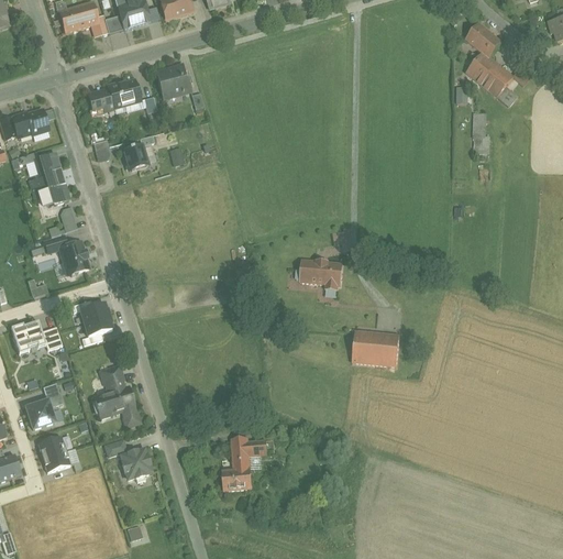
[(0,28),(10,24),(1,0),(0,0),(0,28)]
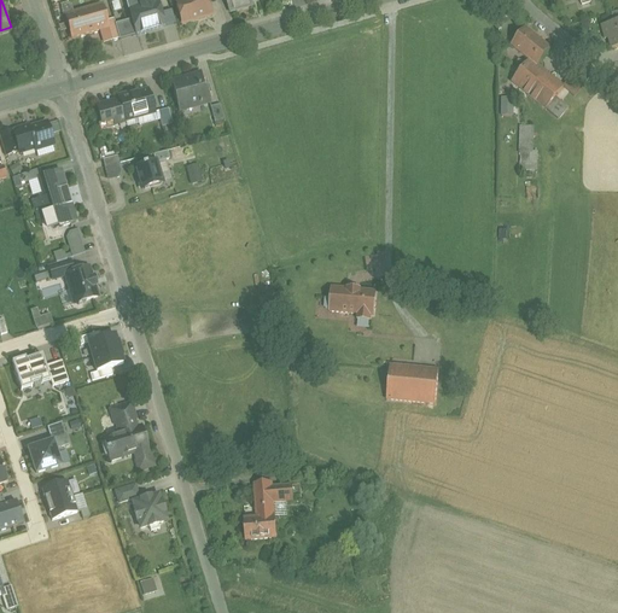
[(143,0),(143,1),(129,5),(133,16),(136,29),(138,29),(151,24),(152,27),(164,23),(157,0),(143,0)]
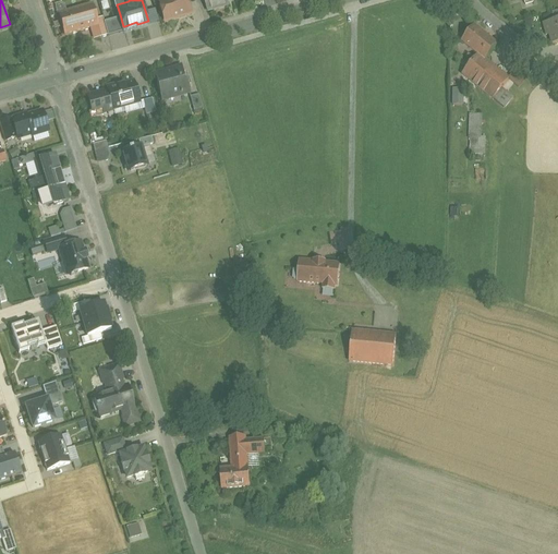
[(160,0),(165,16),(167,17),(178,13),(179,12),(192,8),(189,0),(160,0)]
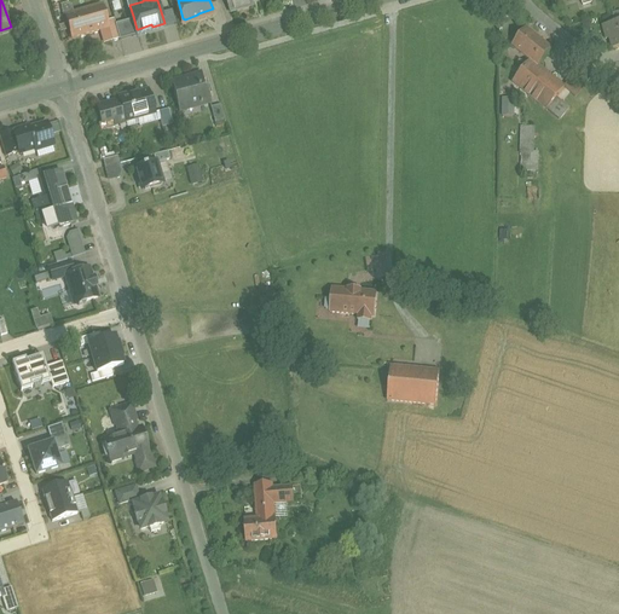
[(102,1),(65,12),(71,35),(109,24),(102,1)]
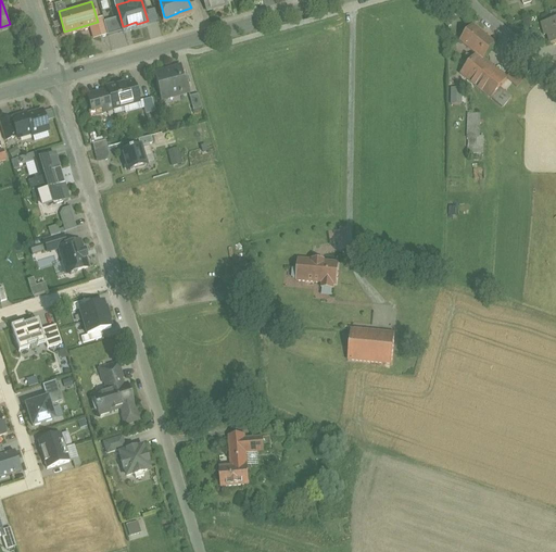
[(119,14),(104,19),(108,33),(124,27),(124,26),(123,26),(119,14)]
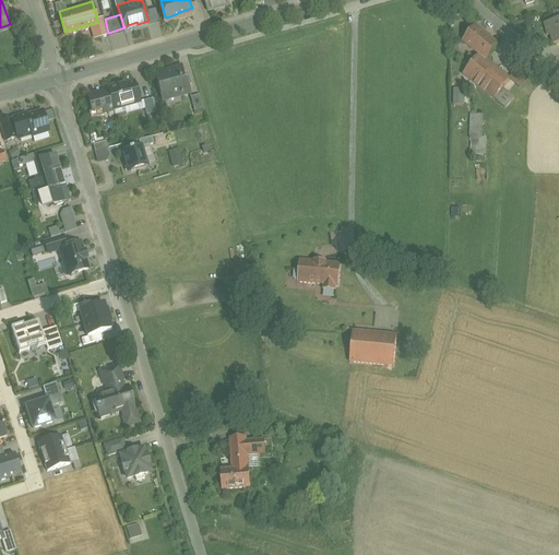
[(558,15),(556,18),(548,20),(554,40),(558,38),(558,15)]
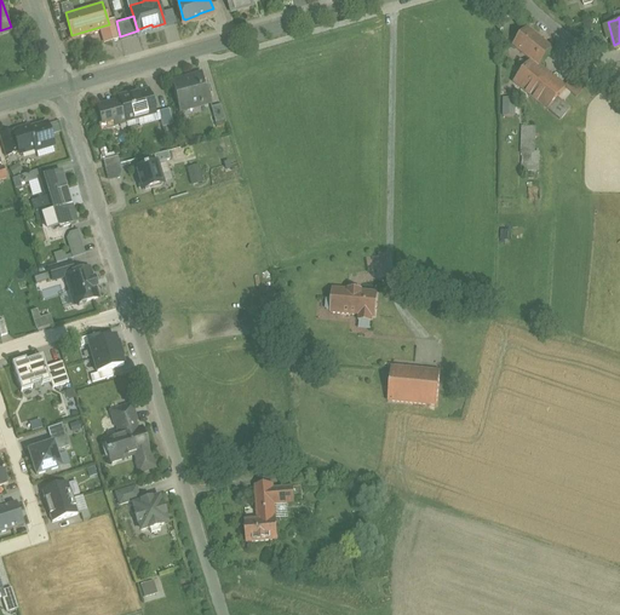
[(554,45),(528,24),(514,42),(532,57),(515,78),(549,105),(558,95),(566,85),(539,63),(554,45)]
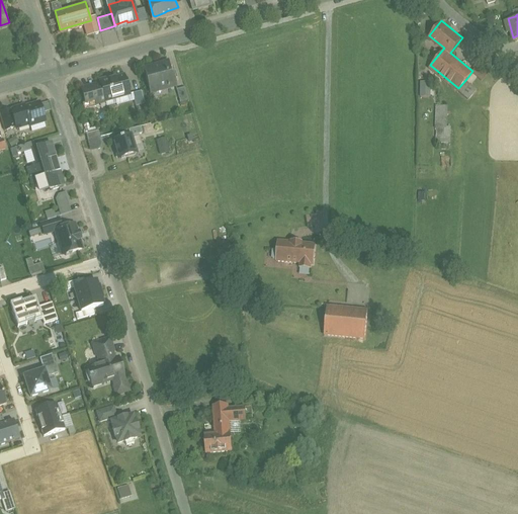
[(495,62),(486,55),(483,59),(491,66),(495,62)]
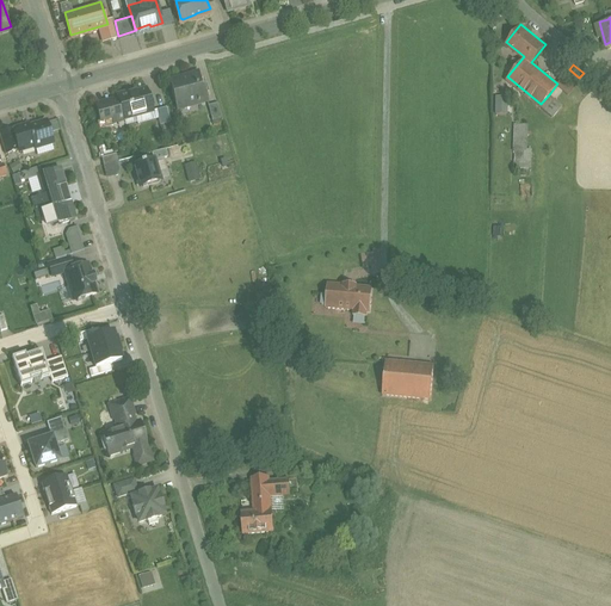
[(199,69),(170,76),(178,105),(197,100),(197,97),(204,96),(205,98),(208,98),(199,69)]
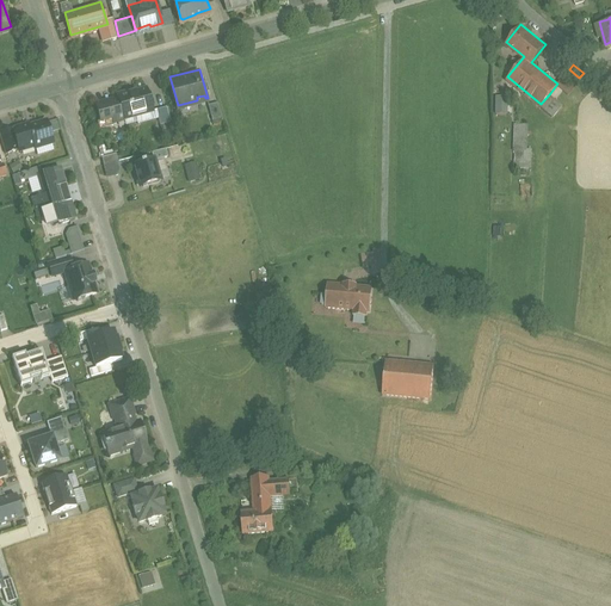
[(579,78),(569,69),(559,82),(568,91),(579,78)]
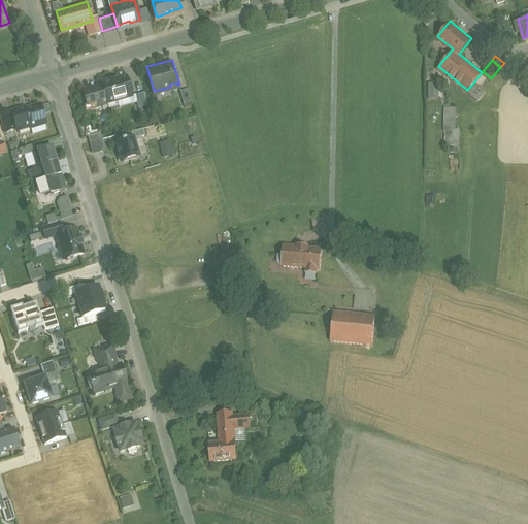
[(111,76),(101,79),(102,84),(97,85),(100,96),(86,100),(88,106),(132,94),(126,74),(112,78),(111,76)]
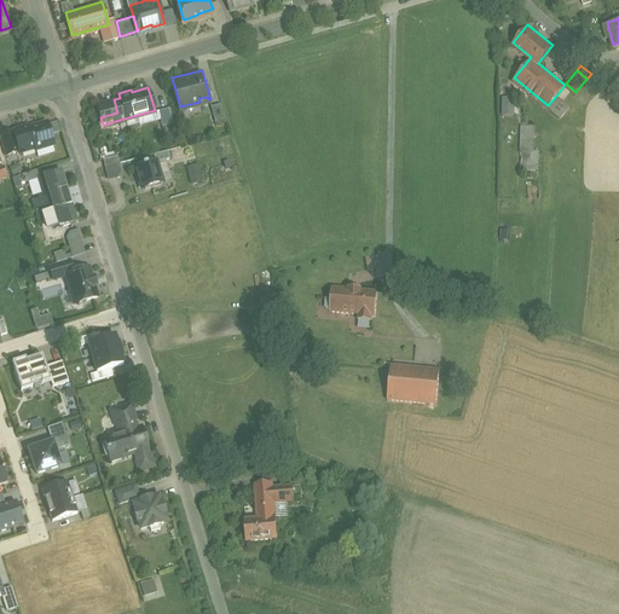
[(514,94),(503,94),(503,111),(514,111),(514,94)]
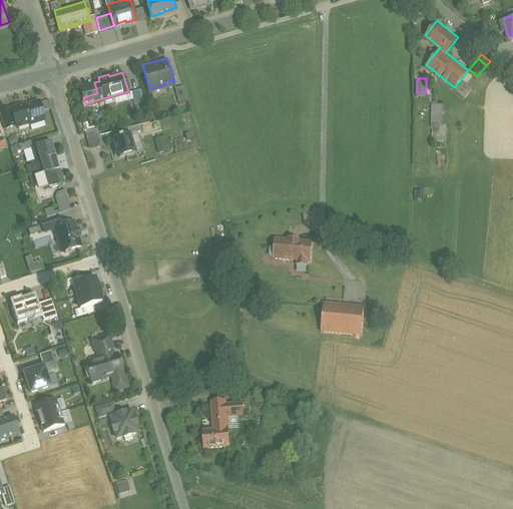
[(472,86),(462,78),(454,87),(464,96),(472,86)]
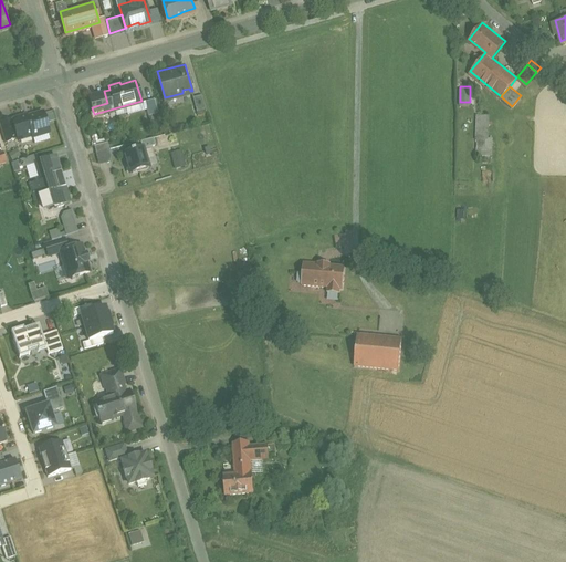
[(104,91),(88,95),(92,107),(107,103),(104,91)]
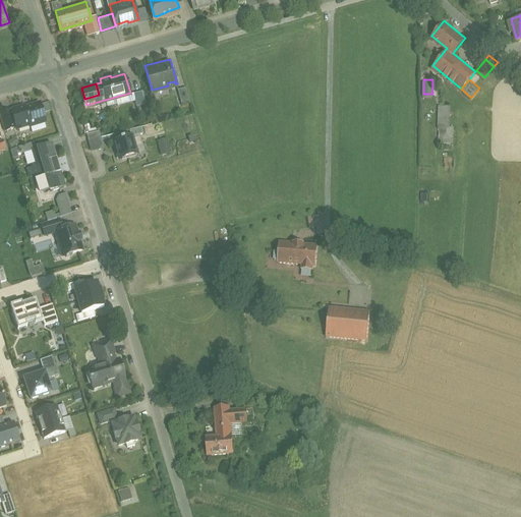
[(186,84),(177,88),(181,102),(190,99),(186,84)]
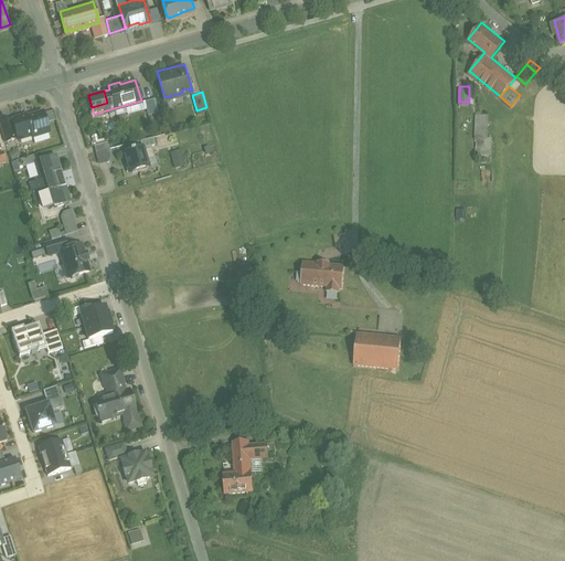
[(155,96),(144,98),(148,112),(158,109),(155,96)]
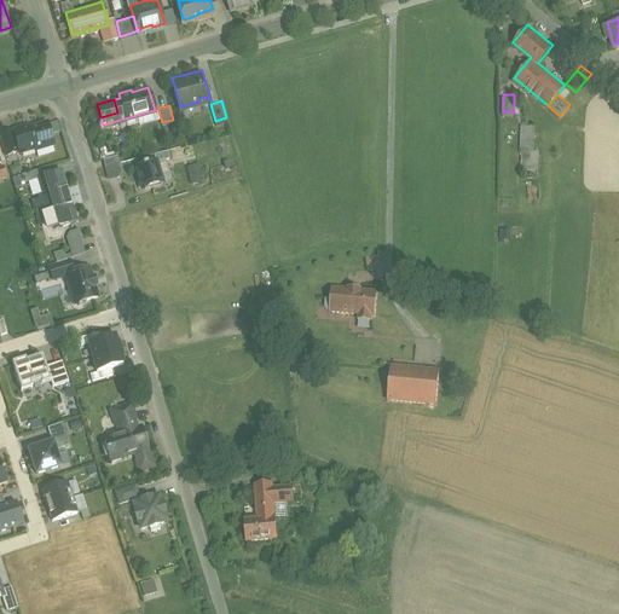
[(47,120),(30,125),(29,123),(15,128),(19,148),(19,149),(35,144),(35,146),(53,140),(47,120)]
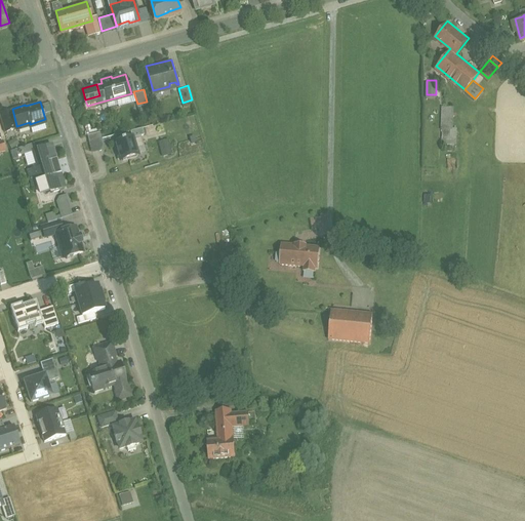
[(453,105),(442,104),(441,125),(444,125),(453,125),(453,105)]
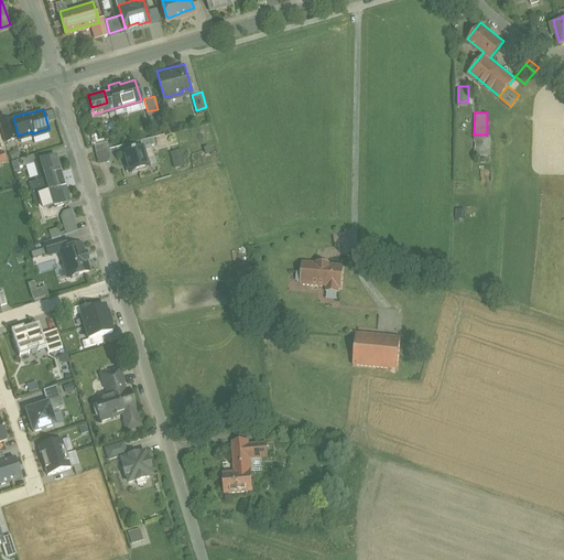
[(12,116),(0,119),(0,121),(6,139),(18,135),(13,117),(12,116)]
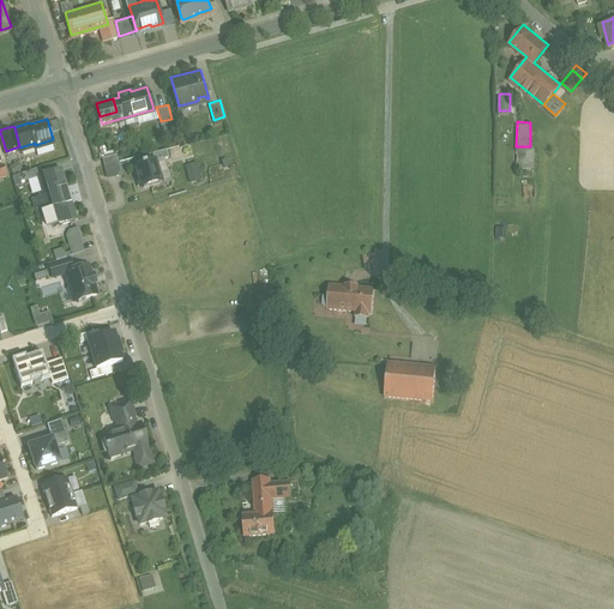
[(167,146),(152,150),(155,157),(156,156),(156,158),(169,155),(167,146)]
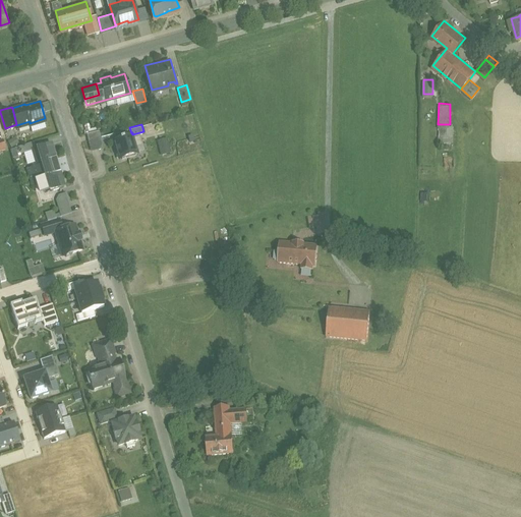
[(440,140),(452,140),(453,125),(450,124),(441,124),(440,140)]
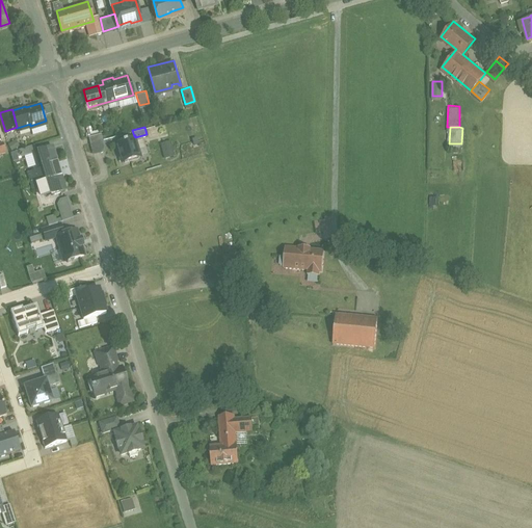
[(104,131),(91,134),(96,152),(109,149),(104,131)]
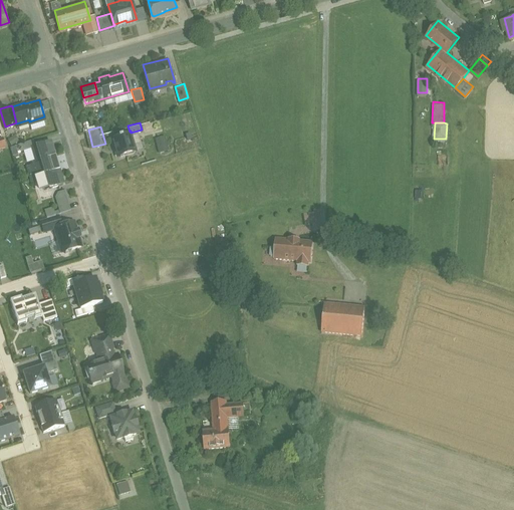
[(130,132),(112,137),(117,154),(136,149),(131,133),(131,131),(130,132)]
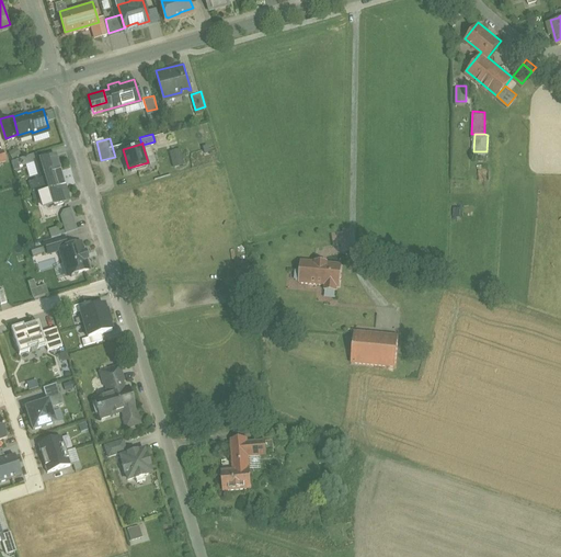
[(16,145),(9,149),(13,156),(21,150),(16,145)]
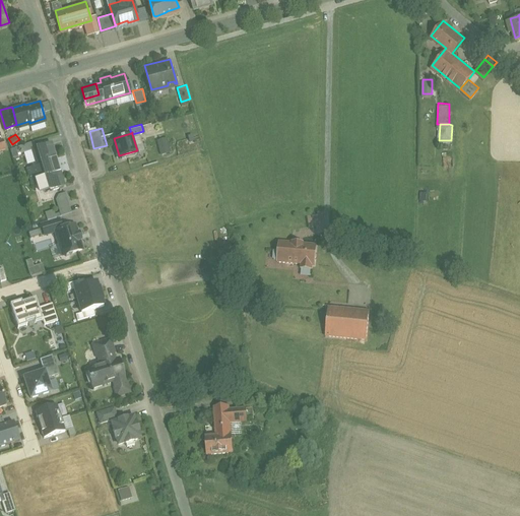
[(171,135),(160,136),(163,151),(173,150),(171,135)]
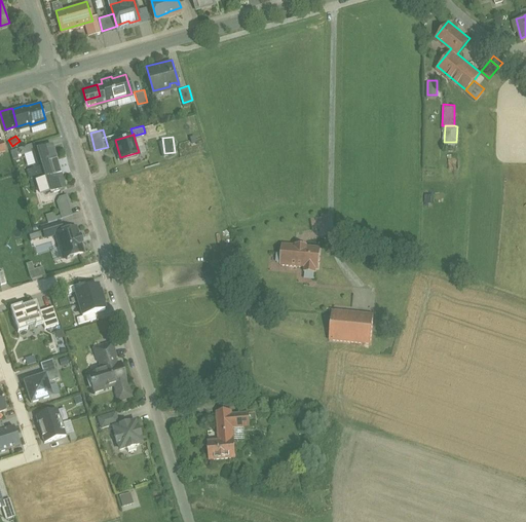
[(34,141),(24,144),(26,150),(33,148),(36,147),(34,141)]
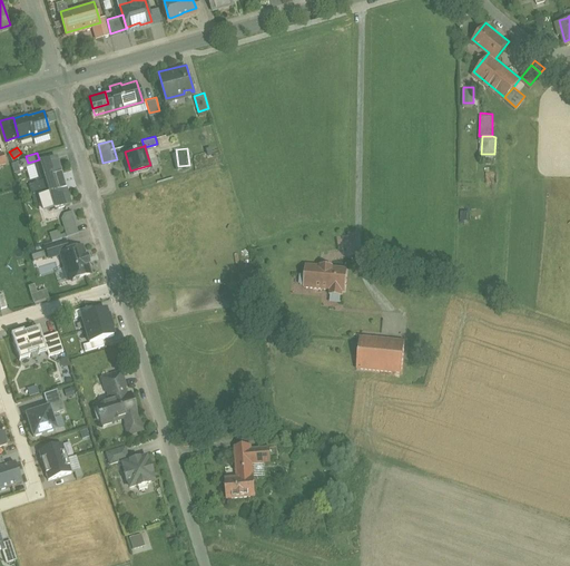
[(39,159),(36,160),(41,179),(37,181),(38,186),(61,178),(62,178),(60,172),(61,171),(60,171),(56,155),(39,159)]
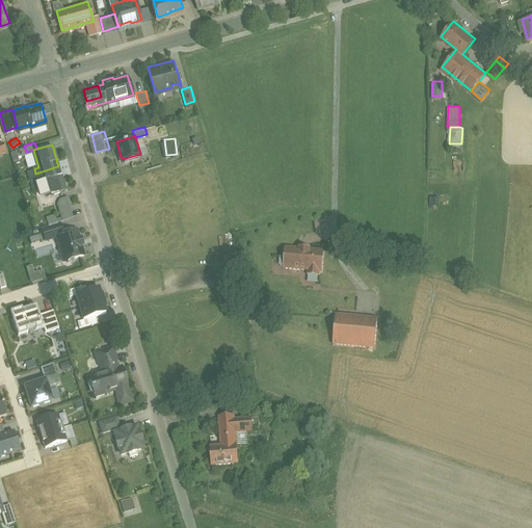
[(24,146),(17,148),(19,155),(26,152),(24,146)]
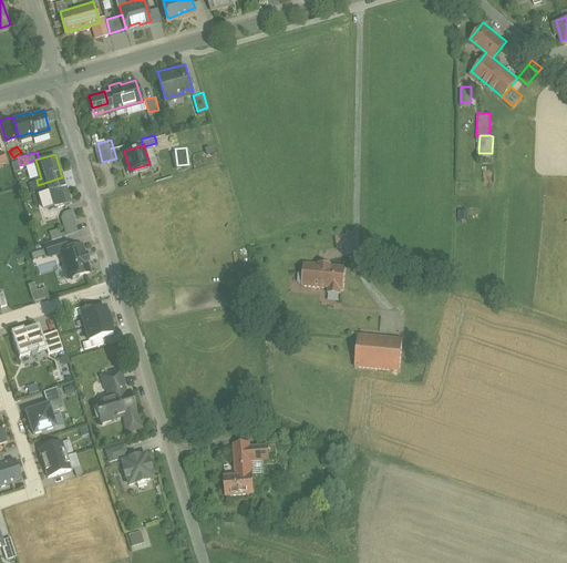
[(61,177),(38,185),(40,193),(44,192),(50,206),(70,201),(64,185),(65,185),(65,184),(64,184),(62,177),(62,178),(61,177)]
